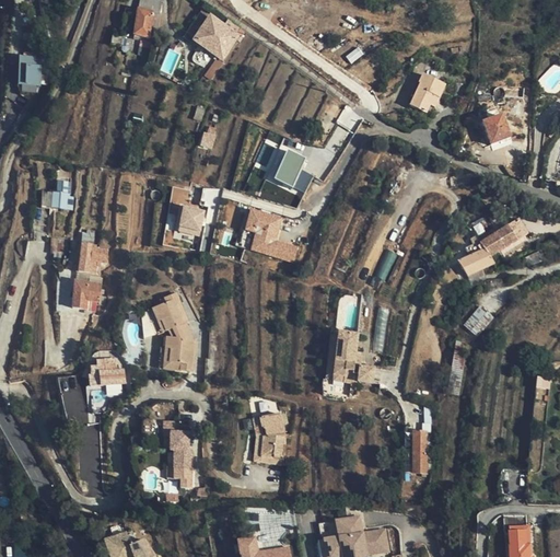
[(150,37),(155,37),(161,1),(155,0),(139,0),(133,35),(137,35),(137,39),(150,42),(150,37)]
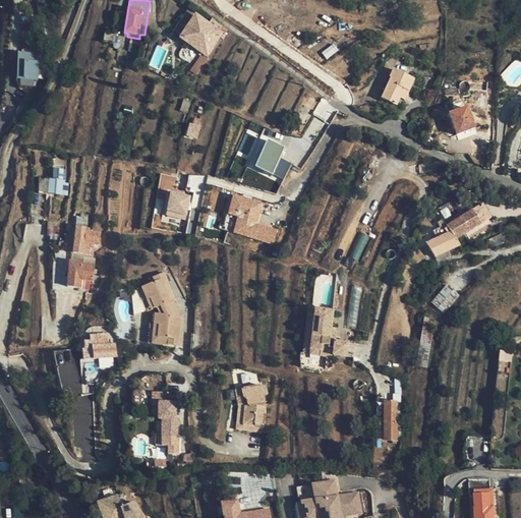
[(221,34),(196,16),(181,38),(207,54),(221,34)]
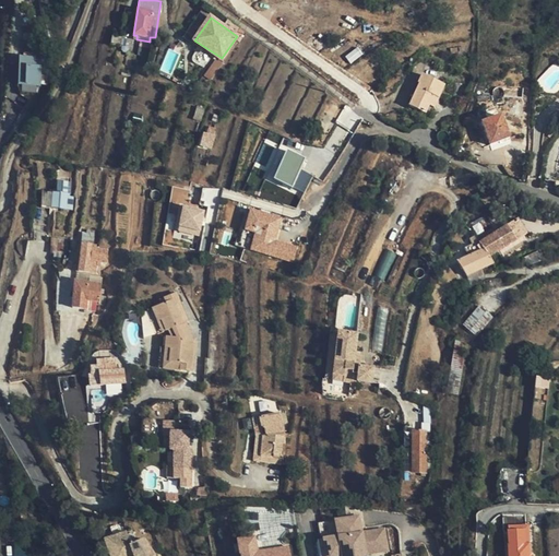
[(119,47),(120,37),(110,36),(110,46),(119,47)]
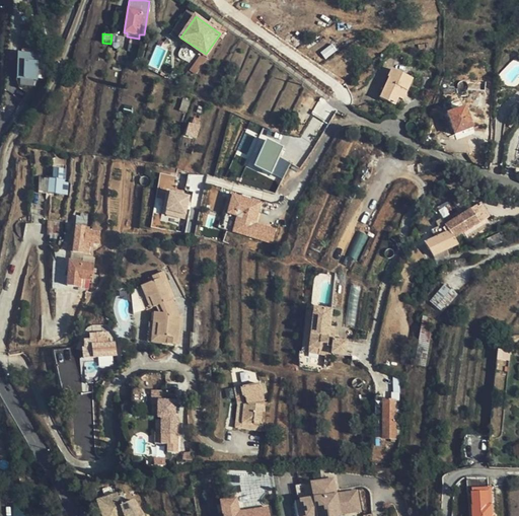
[(135,54),(137,45),(128,43),(127,52),(135,54)]
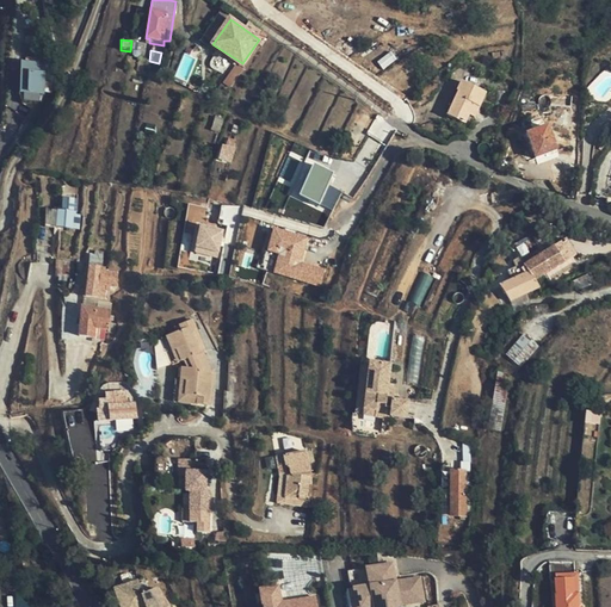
[(184,55),(176,75),(185,79),(195,60),(184,55)]
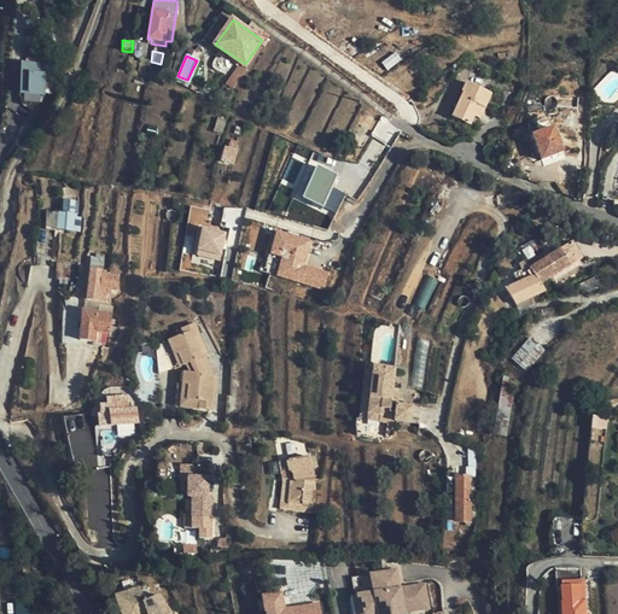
[(21,59),(22,92),(48,91),(47,58),(21,59)]
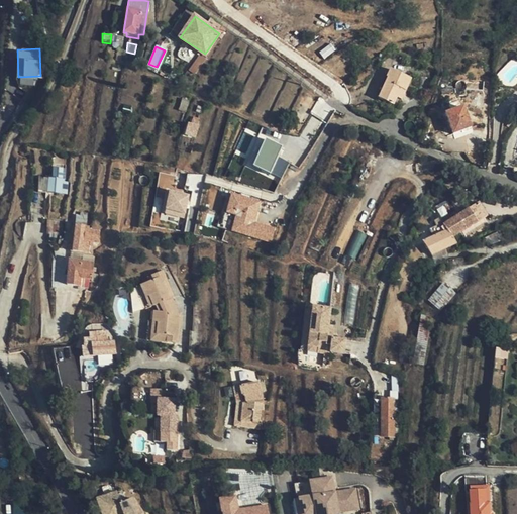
[(405,88),(410,76),(388,67),(385,74),(387,75),(378,95),(393,102),(400,86),(405,88)]
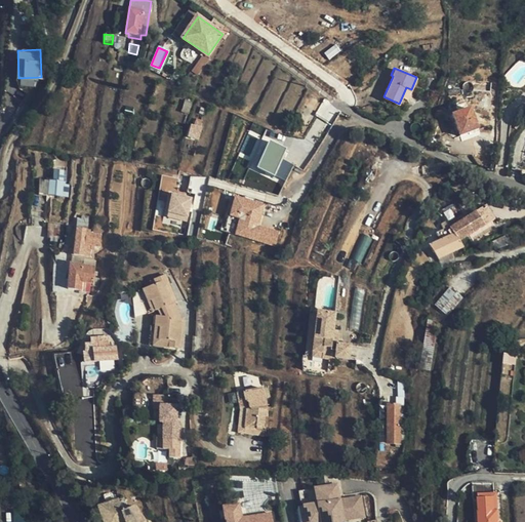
[(477,128),(469,108),(451,115),(459,135),(477,128)]
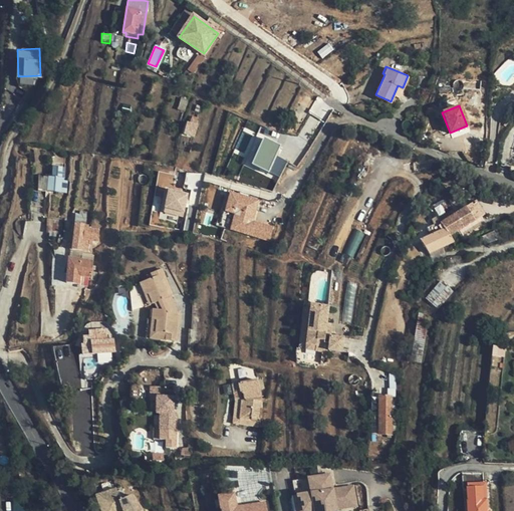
[(193,133),(193,124),(177,123),(177,133),(193,133)]
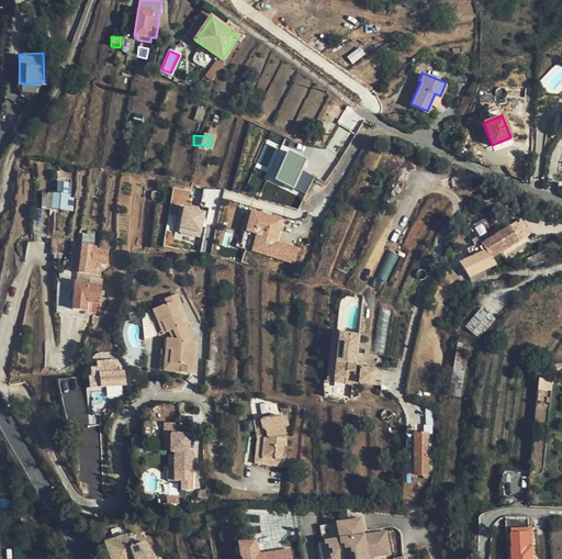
[(277,180),(296,187),(307,154),(287,147),(277,180)]
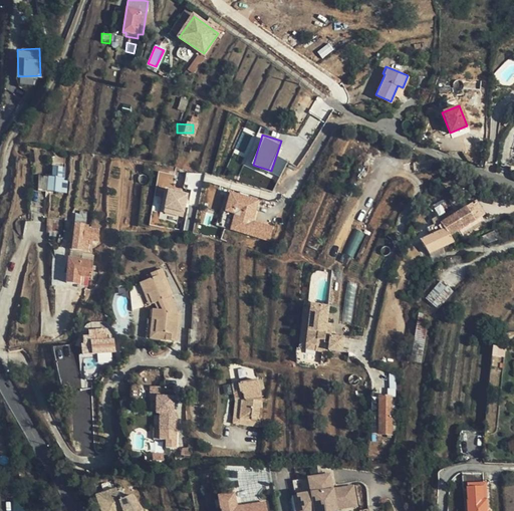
[(48,174),(49,189),(68,188),(67,164),(53,165),(54,173),(48,174)]
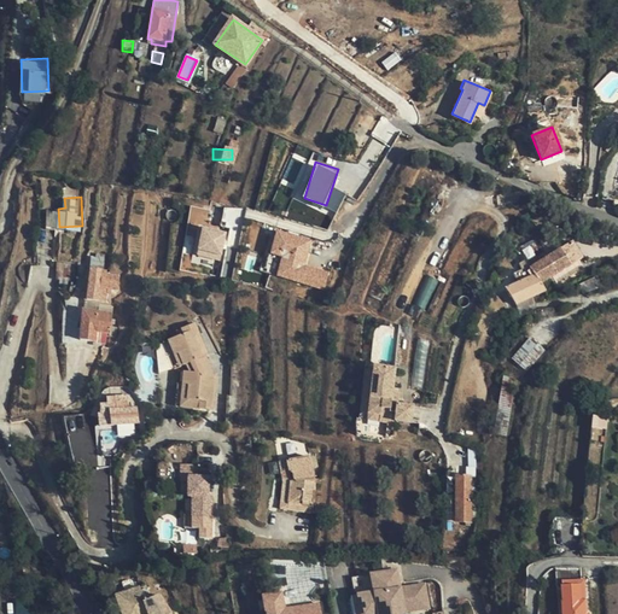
[(226,204),(223,220),(231,221),(233,205),(226,204)]
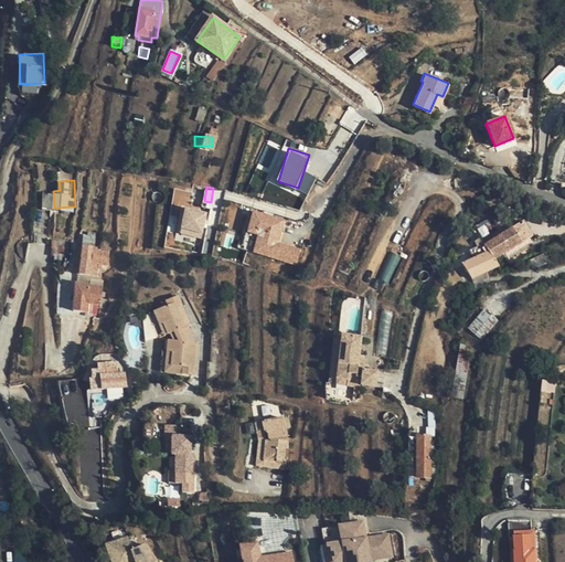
[(205,239),(208,208),(181,205),(179,237),(185,237),(184,242),(195,243),(195,237),(205,239)]
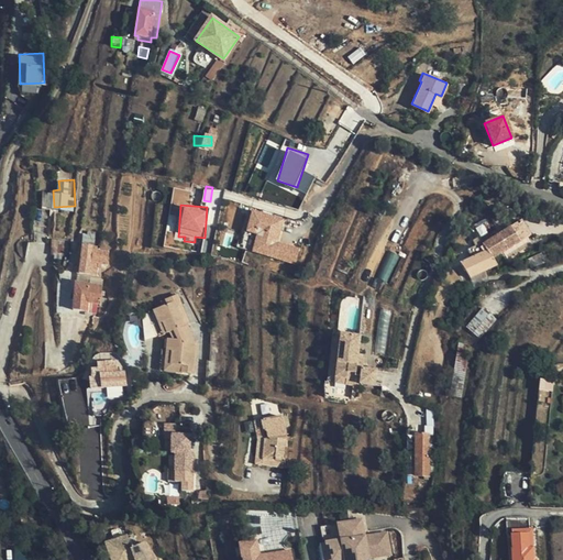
[(297,262),(301,244),(280,239),(286,216),(252,207),(246,229),(256,231),(252,251),(297,262)]
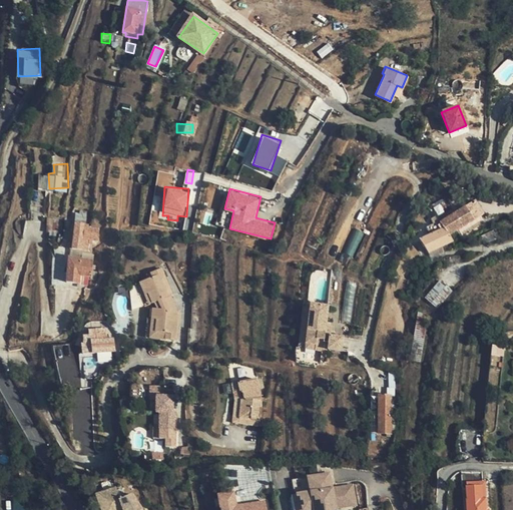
[(474,200),(441,220),(448,233),(481,212),(474,200)]
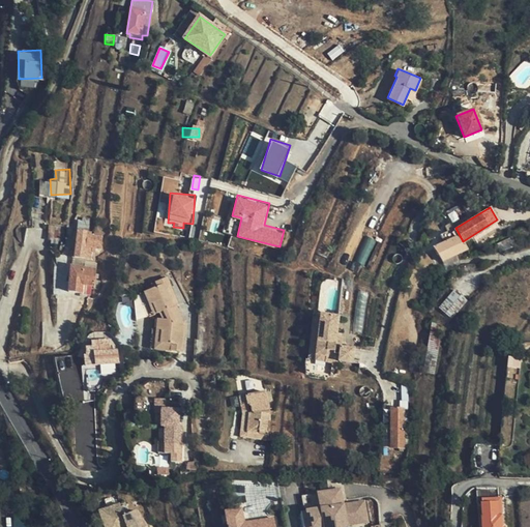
[(463,241),(455,228),(450,221),(445,225),(449,230),(439,235),(443,243),(437,246),(435,243),(432,244),(434,246),(433,247),(441,261),(466,247),(463,241)]
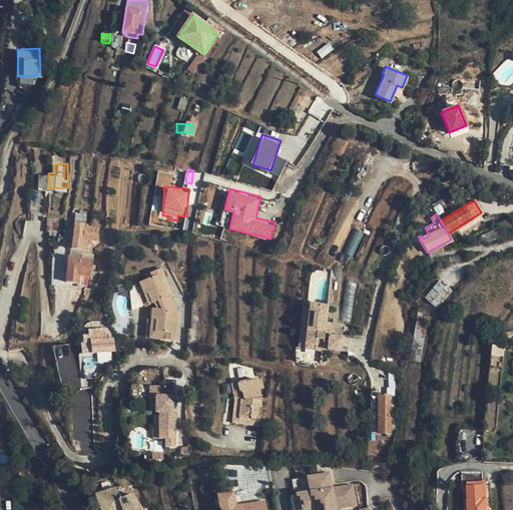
[(63,229),(62,216),(47,216),(48,229),(63,229)]
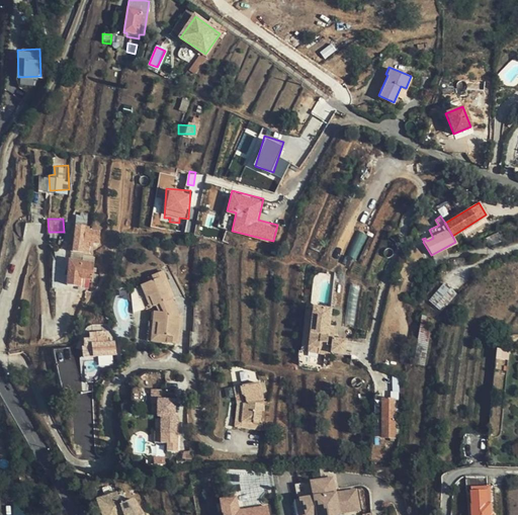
[(90,250),(90,239),(86,239),(86,232),(74,232),(74,250),(90,250)]
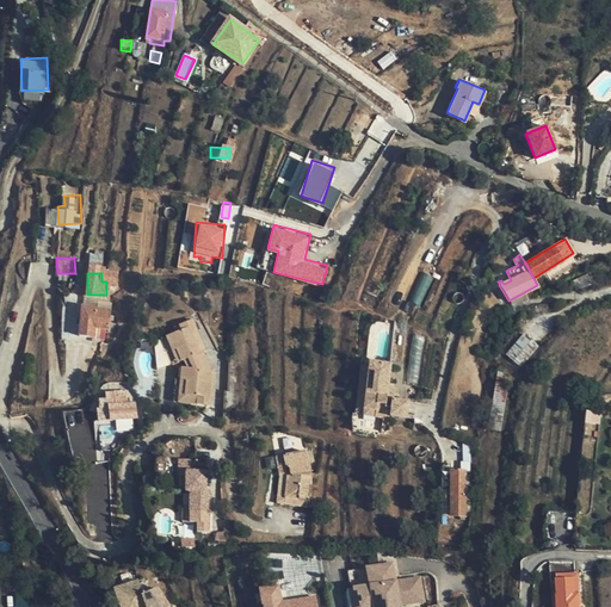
[(110,321),(110,309),(81,308),(80,317),(80,321),(80,336),(91,336),(92,336),(94,336),(94,327),(109,327),(110,329),(117,330),(117,321),(110,321)]
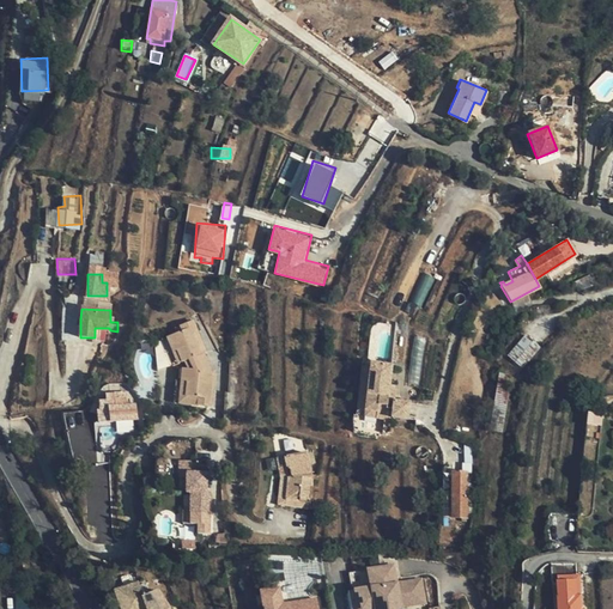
[(169,322),(159,327),(165,341),(171,339),(177,352),(181,349),(188,365),(178,365),(178,400),(206,400),(206,365),(194,365),(193,345),(199,342),(184,310),(167,317),(169,322)]
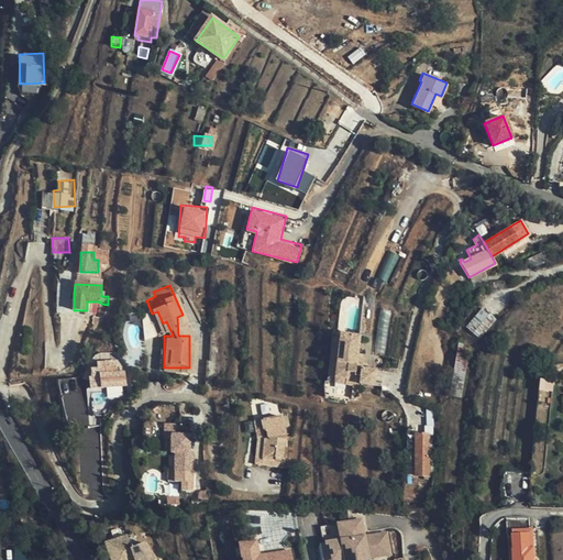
[(152,314),(146,300),(140,304),(151,329),(163,324),(157,311),(152,314)]
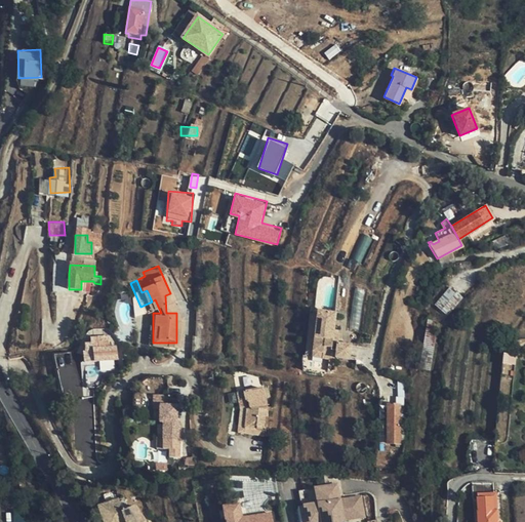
[(448,313),(465,294),(451,283),(436,302),(448,313)]
